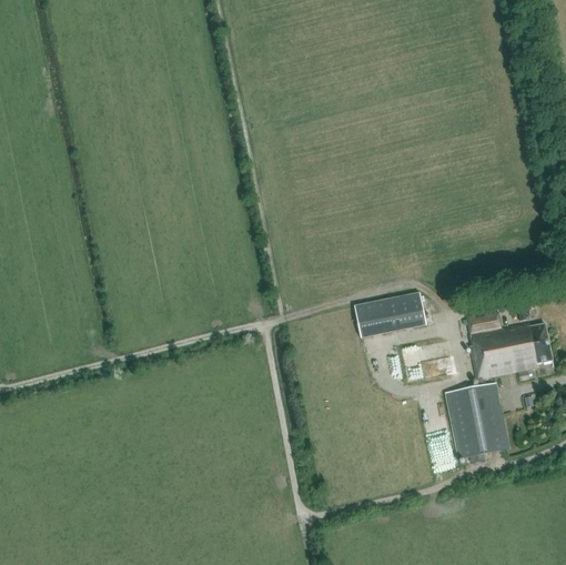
[(460,293),(457,282),(445,285),(447,295),(460,293)]
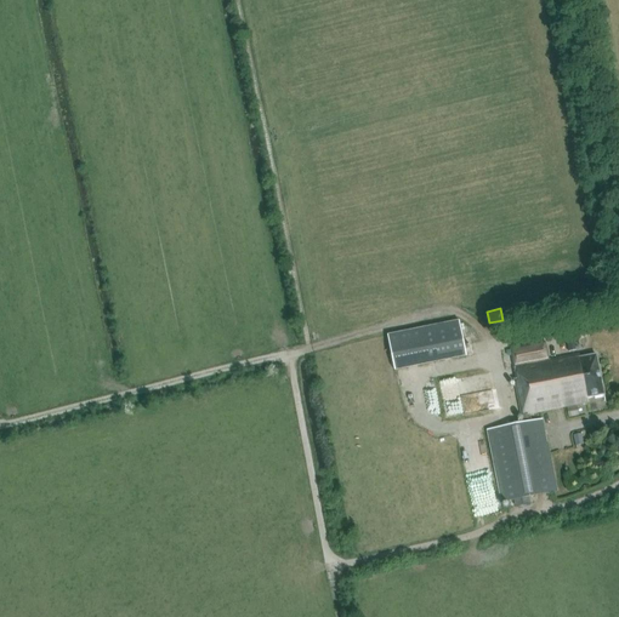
[(409,327),(416,363),(464,353),(456,318),(409,327)]
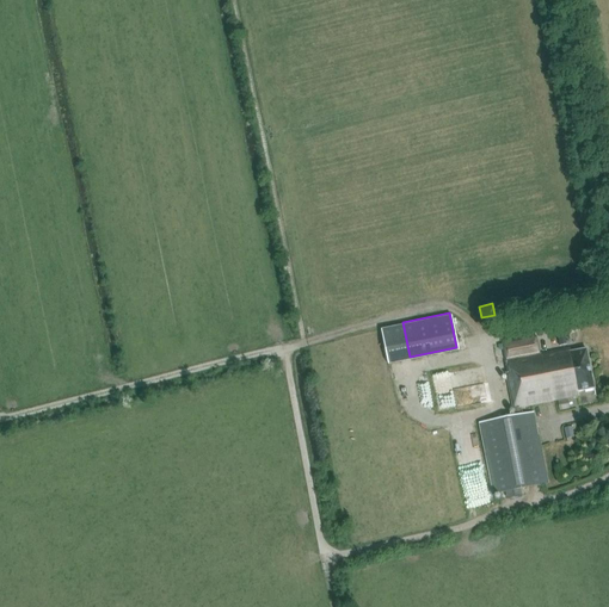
[(560,324),(553,326),(557,344),(564,341),(560,324)]
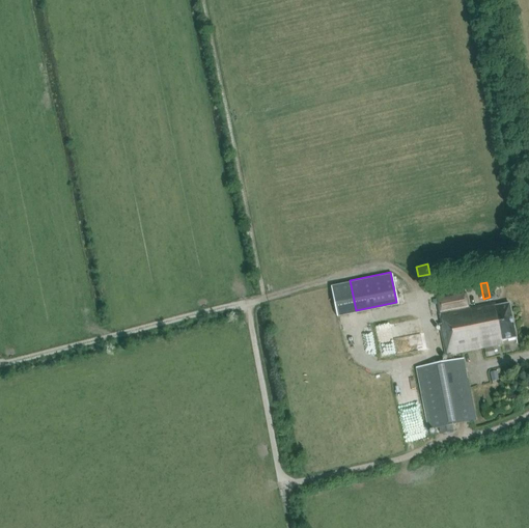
[(464,290),(433,296),(433,297),(434,302),(438,323),(436,323),(442,353),(443,353),(445,360),(413,366),(425,427),(437,424),(450,422),(472,418),(460,357),(449,359),(448,352),(500,341),(499,338),(513,335),(506,300),(493,303),(492,301),(467,305),(464,290)]
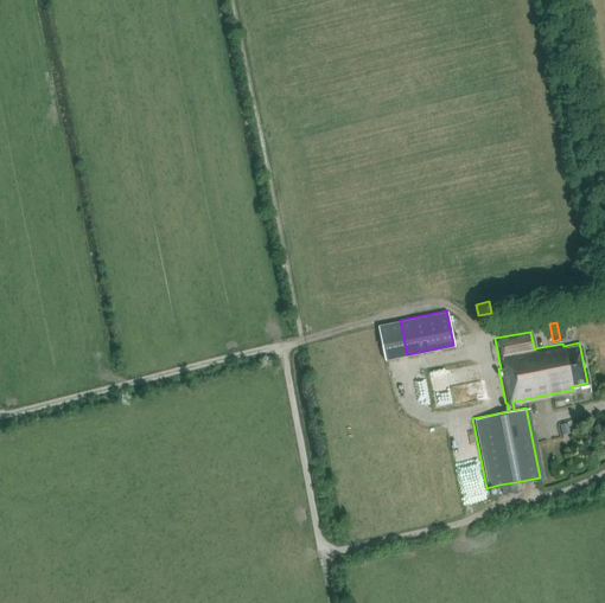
[(558,422),(561,432),(570,430),(566,418),(558,422)]
